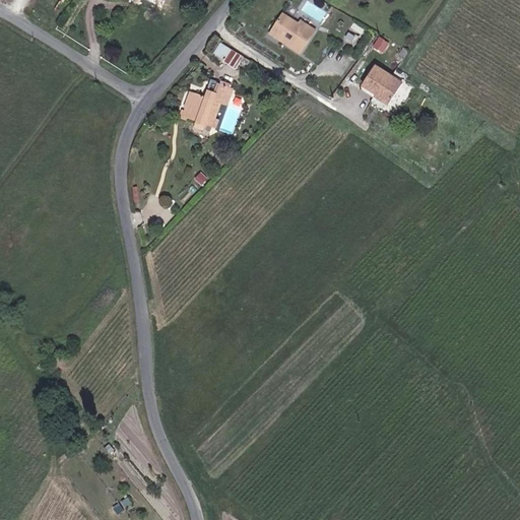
[(281,6),(272,23),(287,33),(284,37),(301,46),(315,22),(299,13),(298,15),(281,6)]
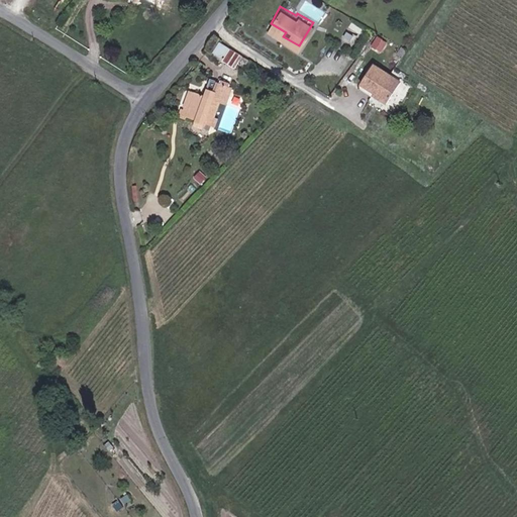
[(268,27),(283,36),(286,32),(271,23),(268,27)]
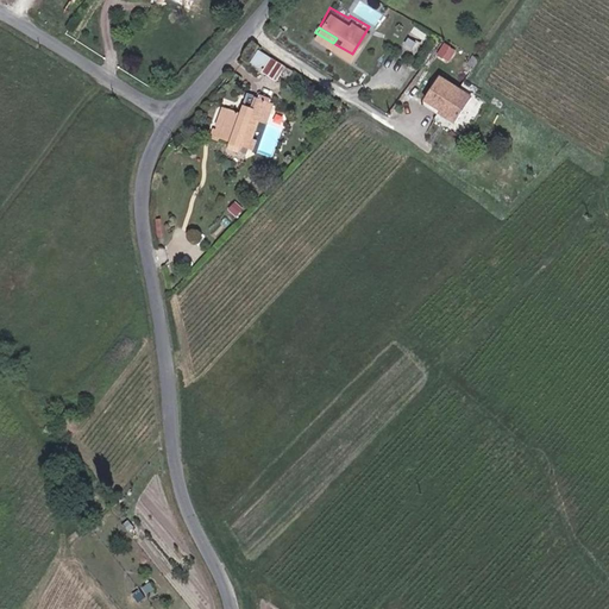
[(439,54),(451,60),(457,48),(445,42),(439,54)]
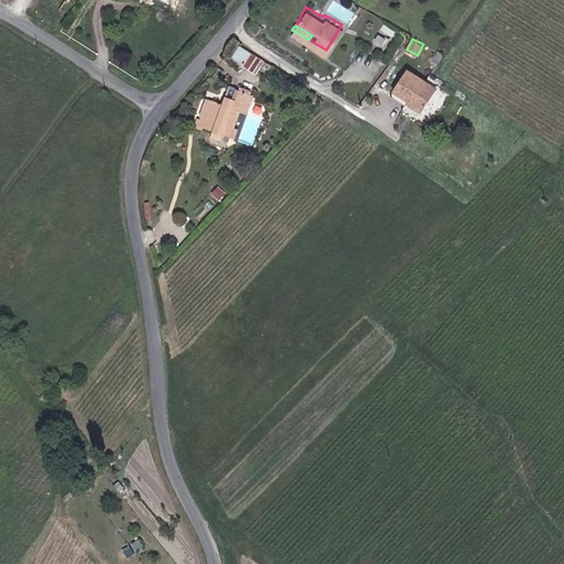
[(239,44),(234,52),(239,56),(240,54),(246,58),(250,52),(239,44)]
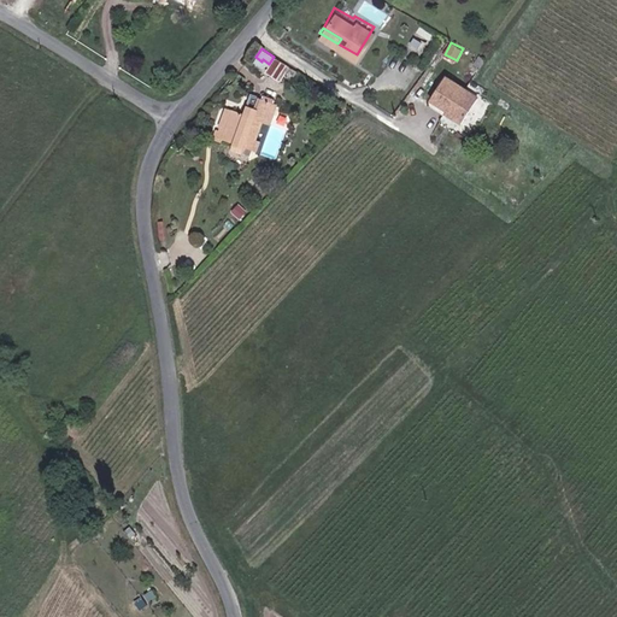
[(451,112),(464,92),(468,87),(445,75),(432,97),(447,105),(446,110),(451,112)]
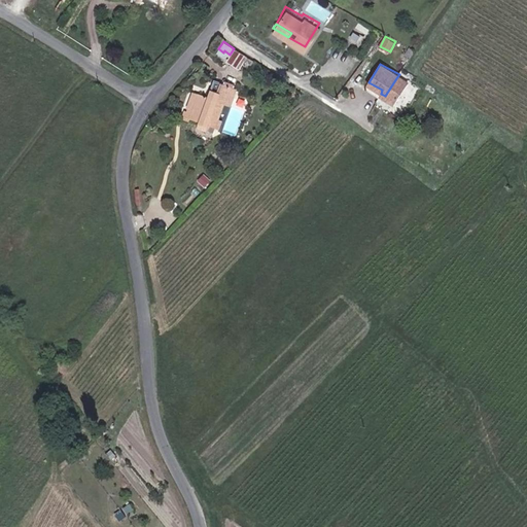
[(396,78),(407,84),(410,80),(399,74),(396,78)]
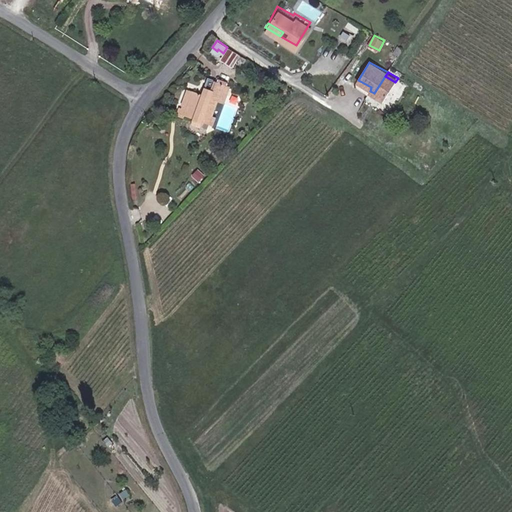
[(218,98),(210,95),(216,79),(207,76),(201,93),(193,90),(187,107),(185,106),(182,109),(182,111),(183,112),(209,121),(218,98)]
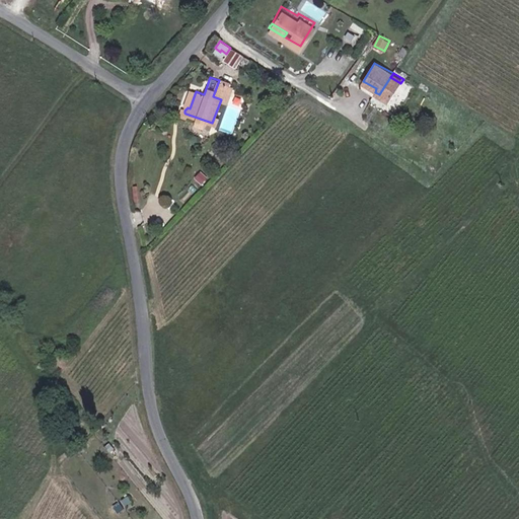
[(390,77),(379,94),(390,100),(391,98),(400,83),(390,77)]
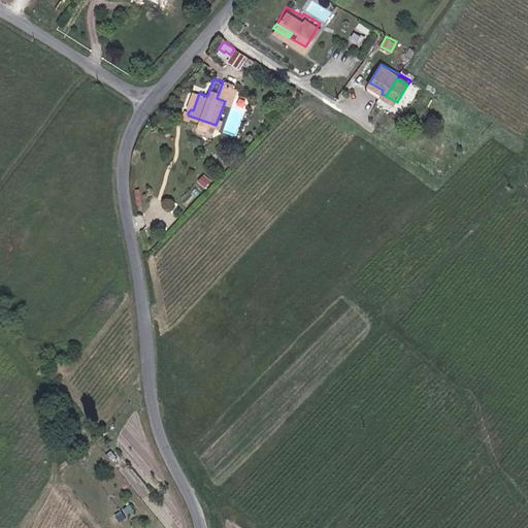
[(238,134),(242,109),(231,107),(229,116),(225,114),(222,131),(238,134)]
